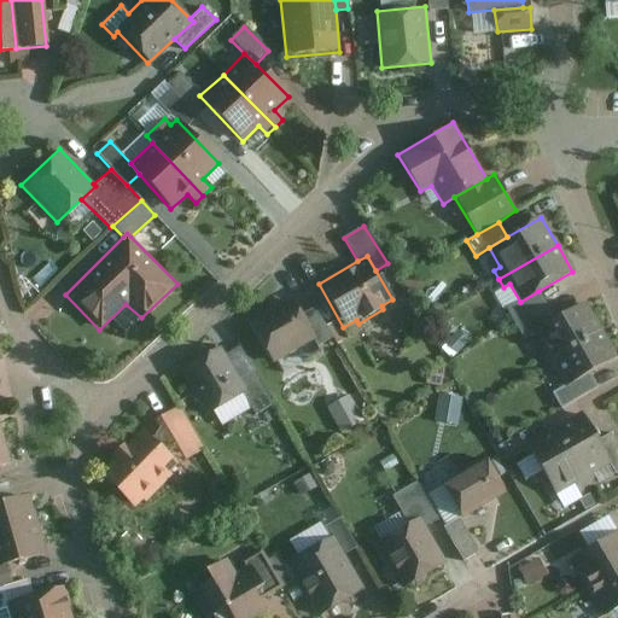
[(506,309),(516,324),(548,305),(538,291),(520,302),(506,309)]
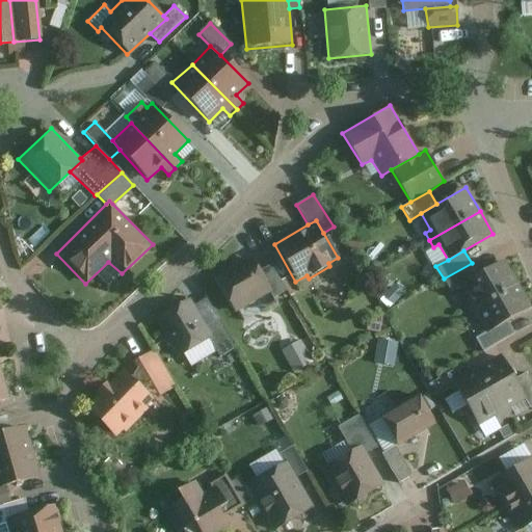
[(259,271),(250,257),(214,276),(235,313),(268,294),(271,293),(259,271)]
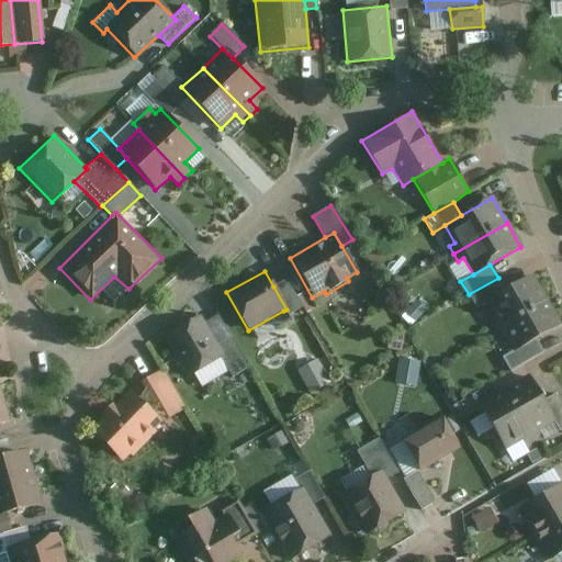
[(498,278),(469,294),(476,310),(487,303),(506,293),(498,278)]
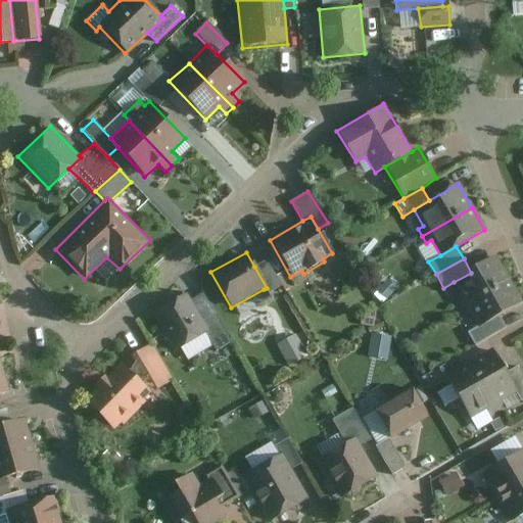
[(495,258),(471,273),(454,282),(462,296),(454,301),(459,311),(510,280),(495,258)]
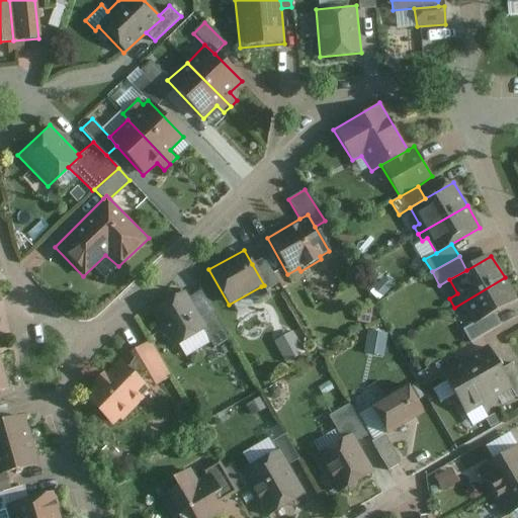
[(264,257),(252,264),(264,285),(261,286),(265,292),(278,283),(264,257)]
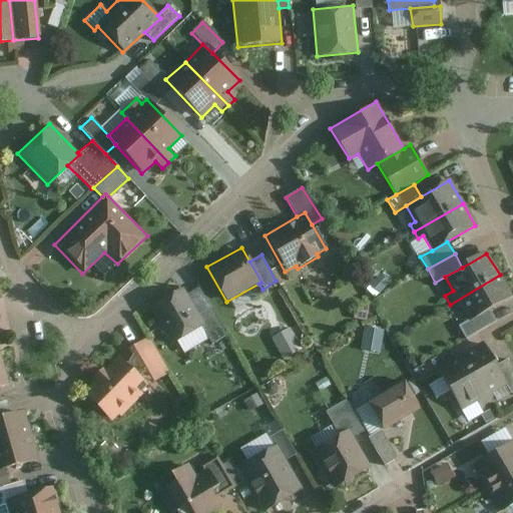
[(500,275),(450,305),(455,313),(461,309),(469,321),(489,310),(512,296),(500,275)]
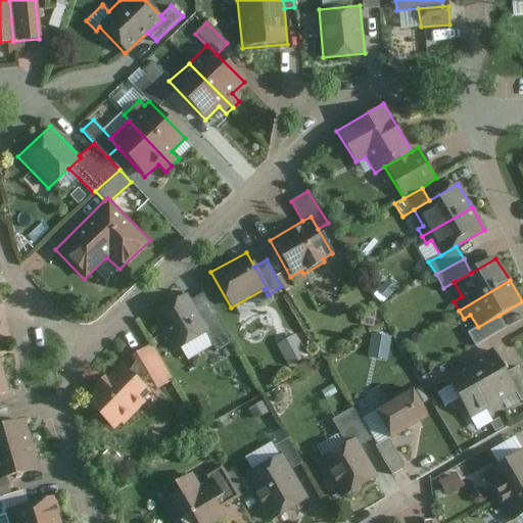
[(201,322),(186,294),(151,314),(174,352),(197,339),(207,333),(201,322)]
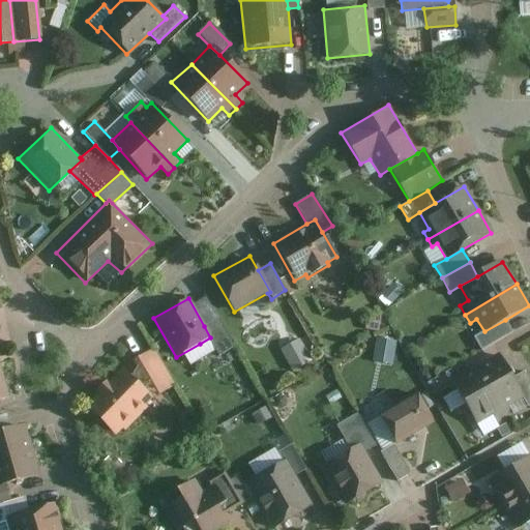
[(217,318),(204,326),(210,337),(200,344),(208,360),(233,347),(217,318)]
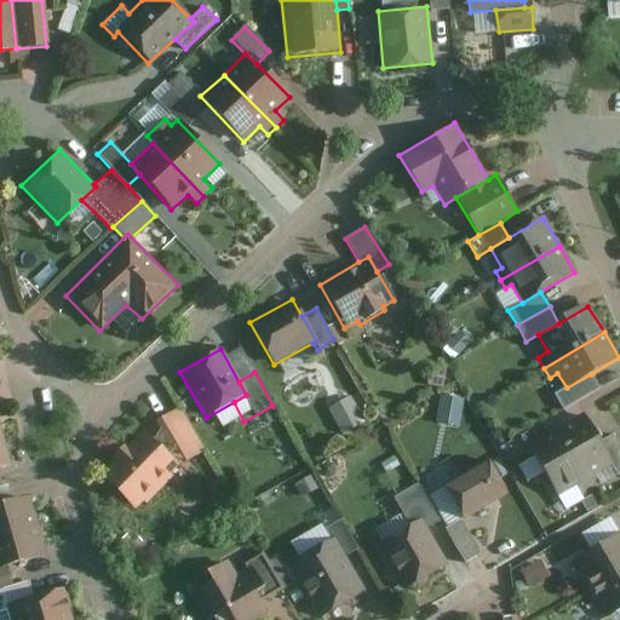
[(601,390),(591,374),(567,388),(555,395),(564,411),(601,390)]
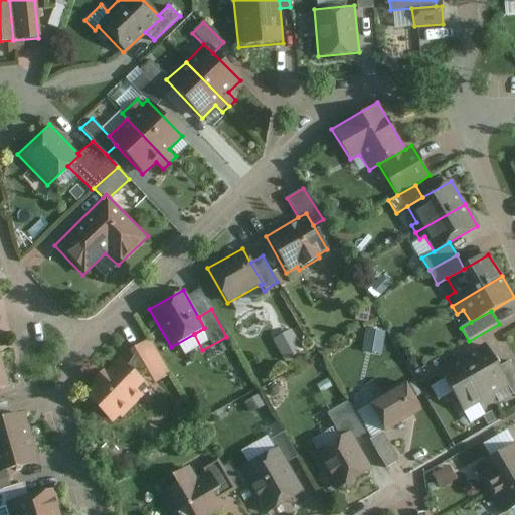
[(383,353),(386,330),(367,328),(365,350),(383,353)]
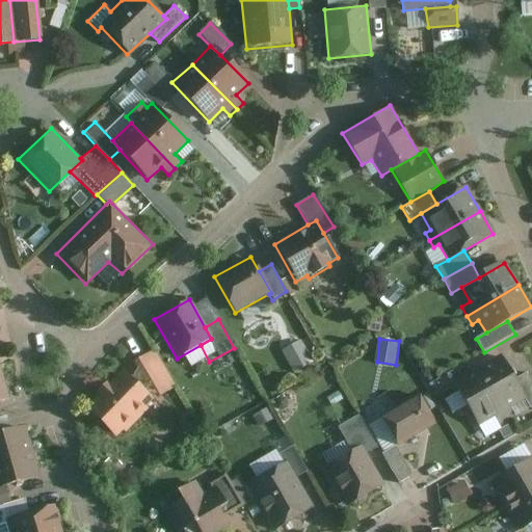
[(295,372),(314,362),(302,340),(283,349),(295,372)]
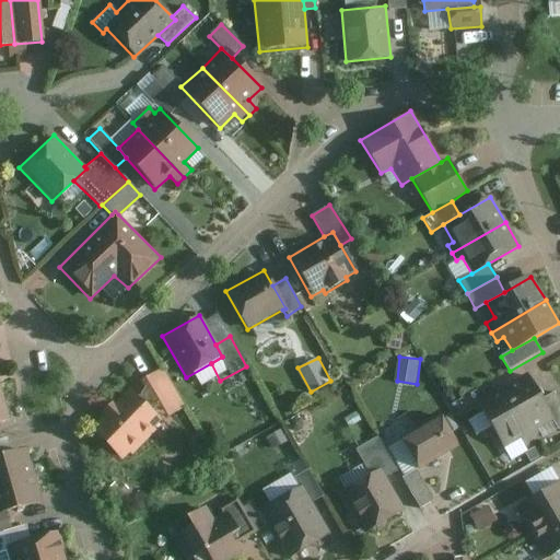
[(143,388),(137,398),(153,415),(159,409),(166,418),(184,407),(162,370),(139,382),(143,388)]
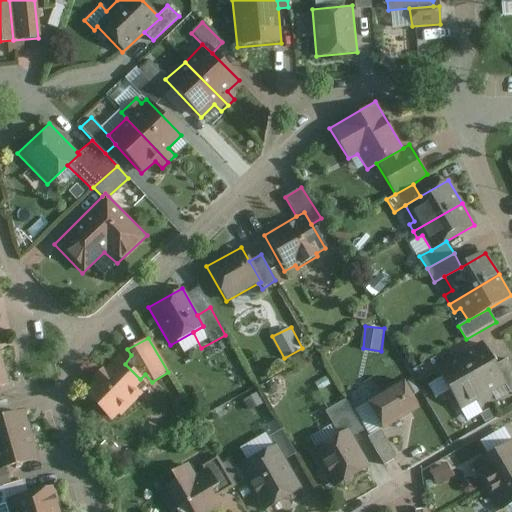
[(482,345),(460,359),(485,399),(507,386),(496,368),(482,345)]
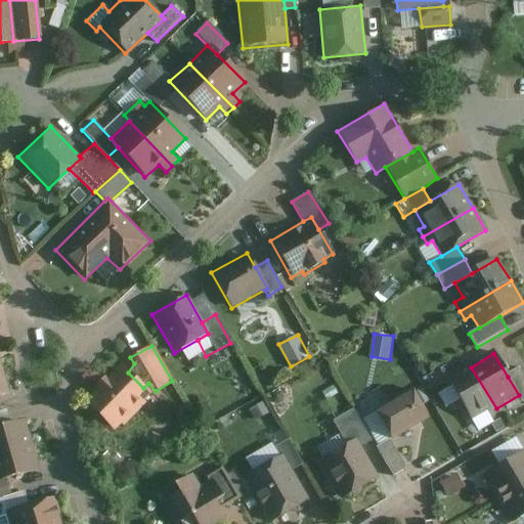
[(120,364),(82,402),(113,433),(119,426),(121,429),(145,404),(143,402),(149,395),(143,388),(128,373),(120,364)]
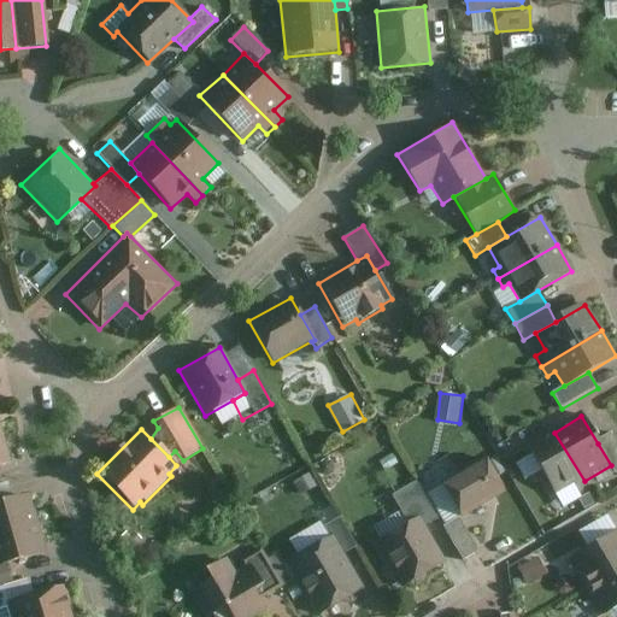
[(554,433),(528,450),(558,498),(585,481),(554,433)]
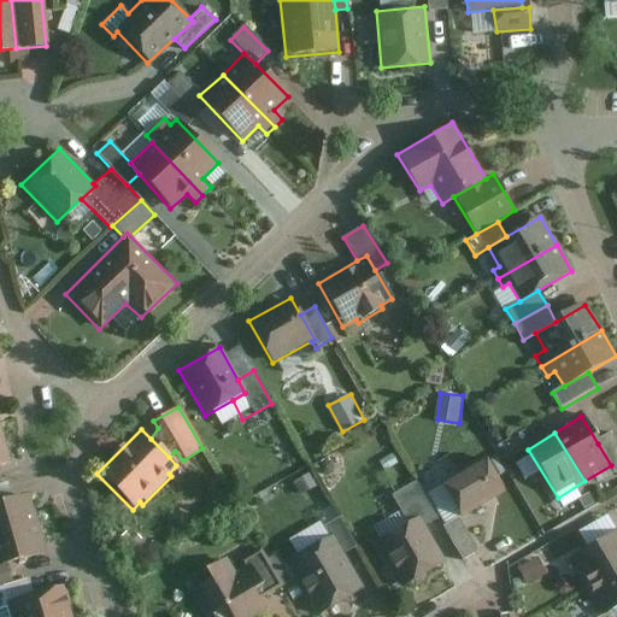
[(616,439),(613,434),(598,444),(611,465),(616,474),(616,439)]
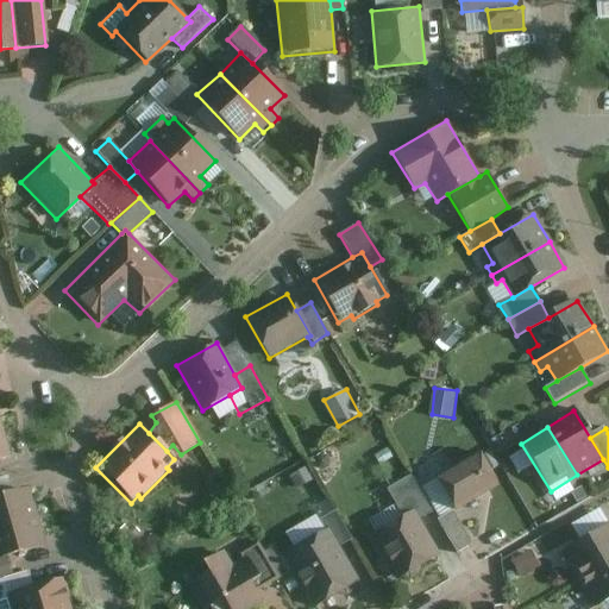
[(498,487),(479,454),(437,479),(454,512),(498,487)]
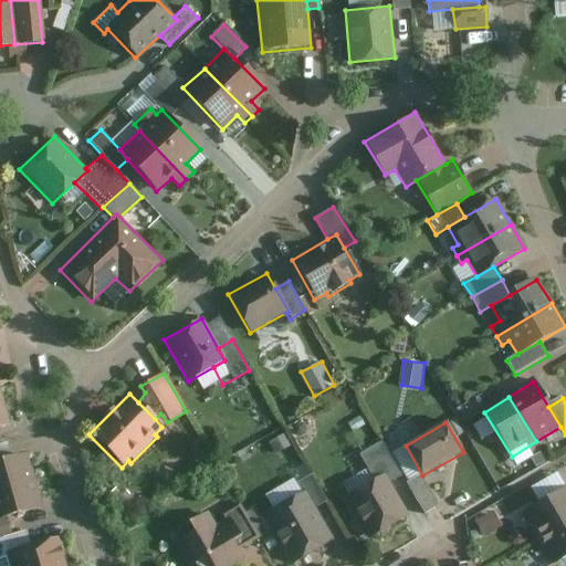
[(381,475),(387,484),(400,478),(379,442),(358,454),(373,481),(381,475)]
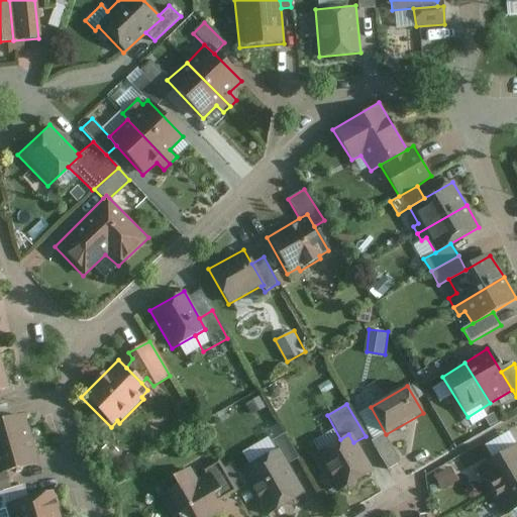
[(0,448),(30,440),(23,417),(0,423),(0,448)]
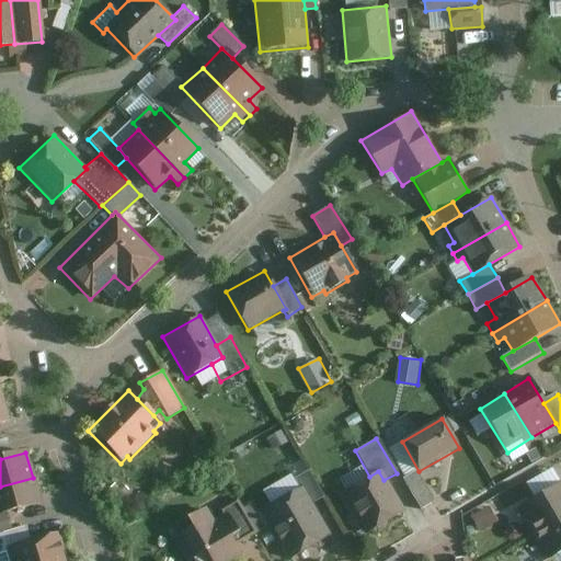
[(305,488),(312,503),(322,497),(308,471),(293,479),(299,491),(305,488)]
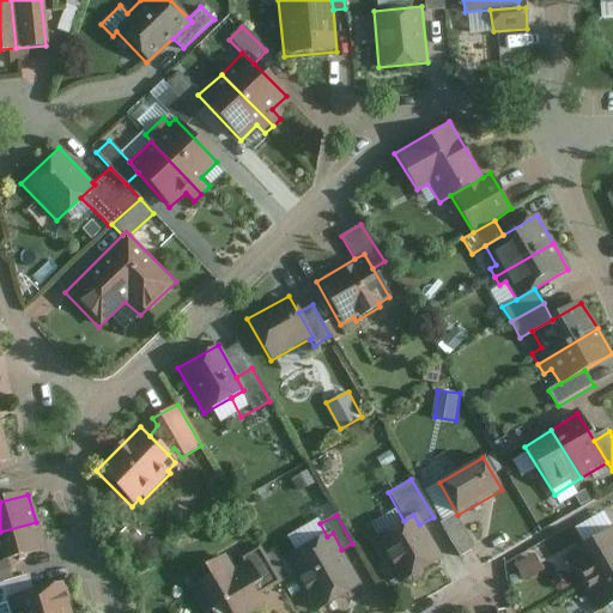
[(404,521),(371,540),(398,584),(439,559),(419,525),(413,515),(404,521)]
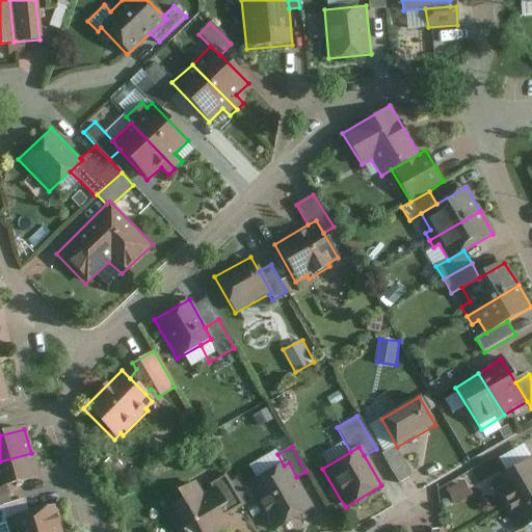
[(410,476),(394,447),(381,454),(398,483),(410,476)]
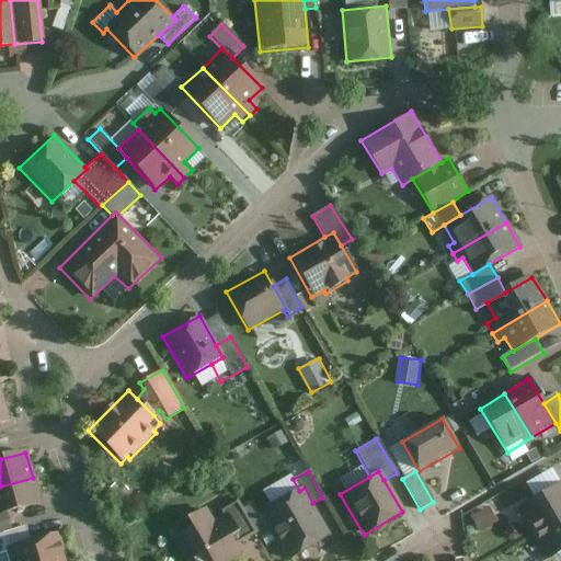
[(41,503),(33,478),(0,487),(0,514),(6,513),(41,503)]
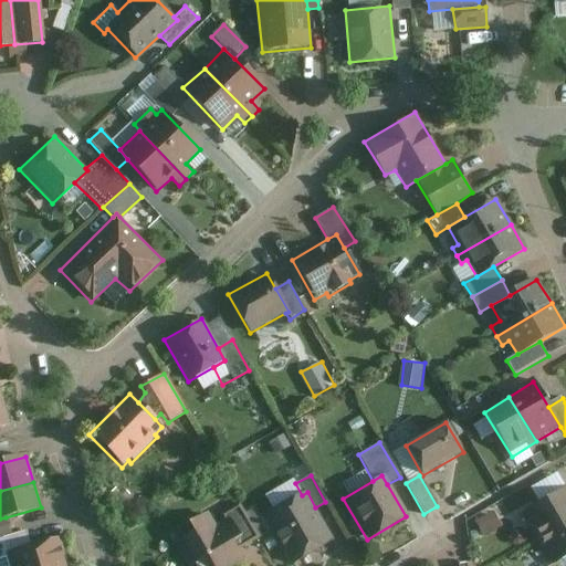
[(523,533),(530,544),(565,523),(565,488),(524,512),(533,527),(523,533)]
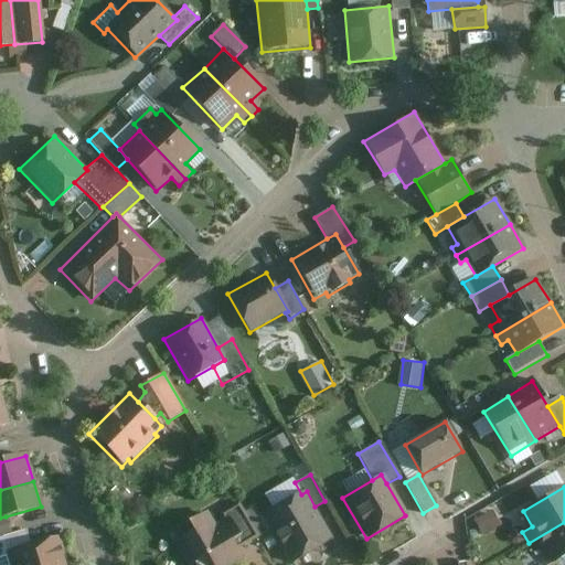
[(301,494),(262,515),(288,564),(292,564),(334,543),(315,507),(307,491),(301,494)]
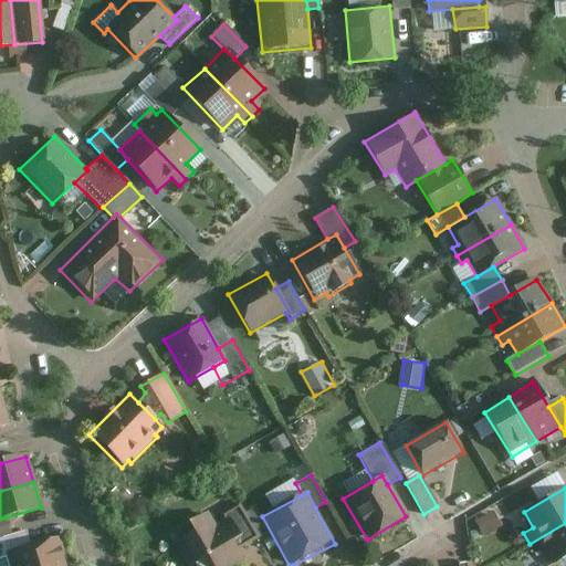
[(221,523),(237,549),(258,537),(239,504),(217,516),(221,523)]
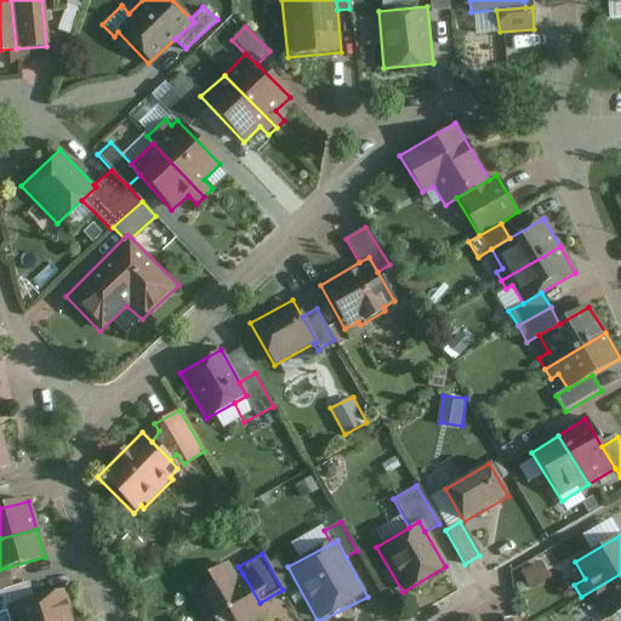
[(523,568),(531,587),(552,579),(543,559),(523,568)]
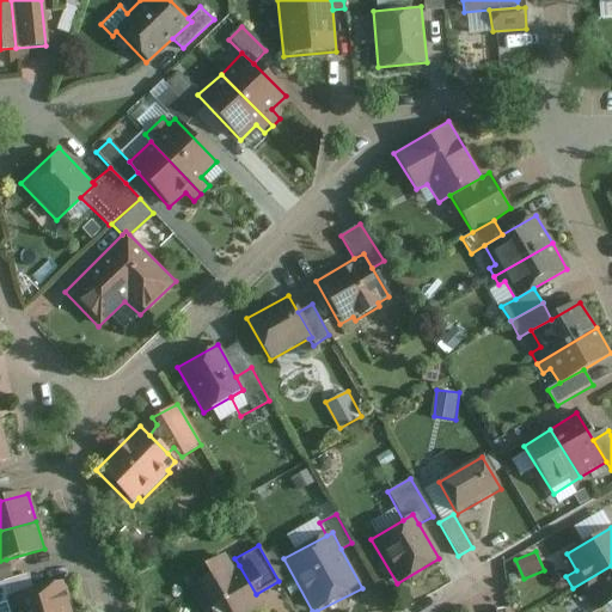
[(252,611),(263,606),(256,594),(239,565),(232,569),(224,555),(201,570),(204,575),(188,587),(203,611),(204,611),(208,610),(209,611),(252,611)]
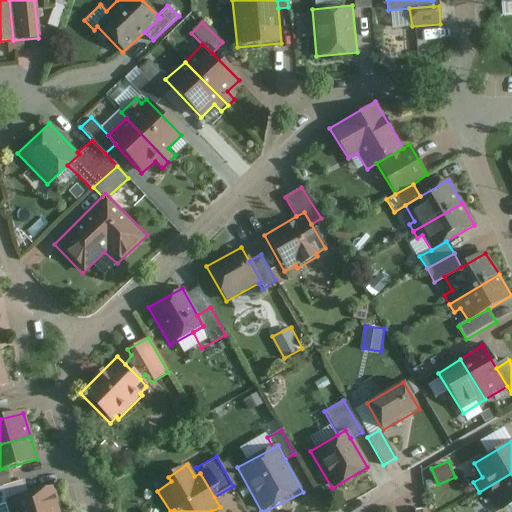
[(0,486),(10,484),(5,468),(0,469),(0,486)]
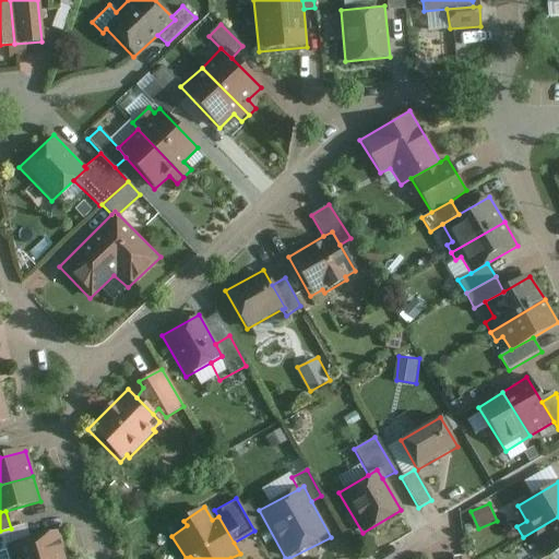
[(558,549),(558,516),(523,537),(528,547),(539,540),(548,556),(558,549)]
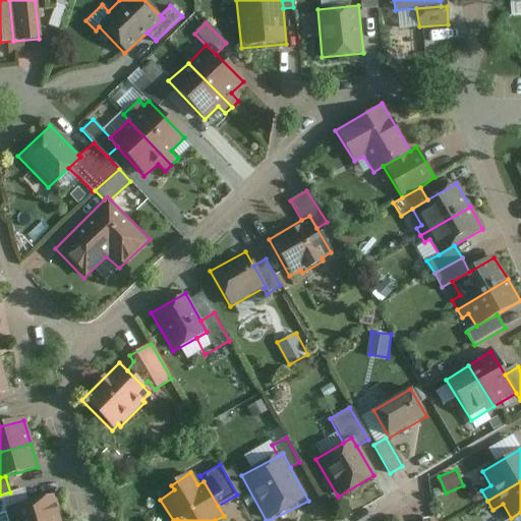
[(22,488),(10,493),(0,495),(0,513),(4,513),(4,511),(27,504),(22,488)]
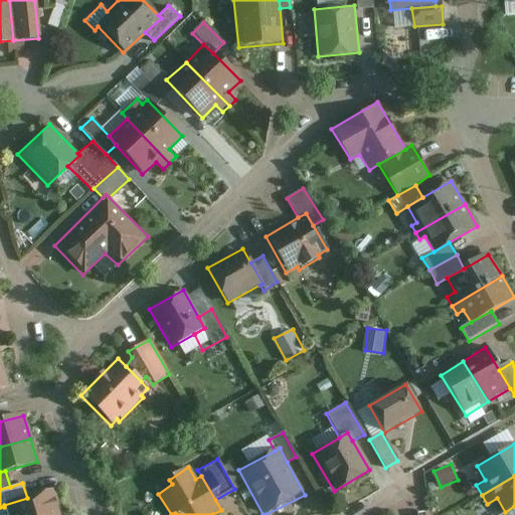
[(6,514),(54,514),(59,514),(53,491),(27,498),(4,505),(4,507),(6,514)]
